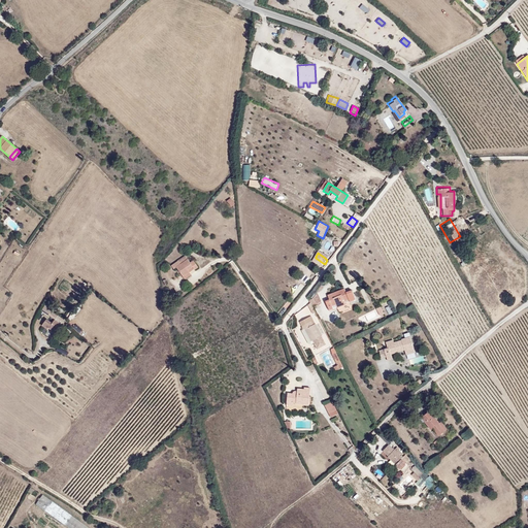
[(184,256),(170,265),(172,268),(175,266),(184,277),(190,273),(187,269),(192,266),(194,269),(197,267),(192,260),(189,262),(184,256)]
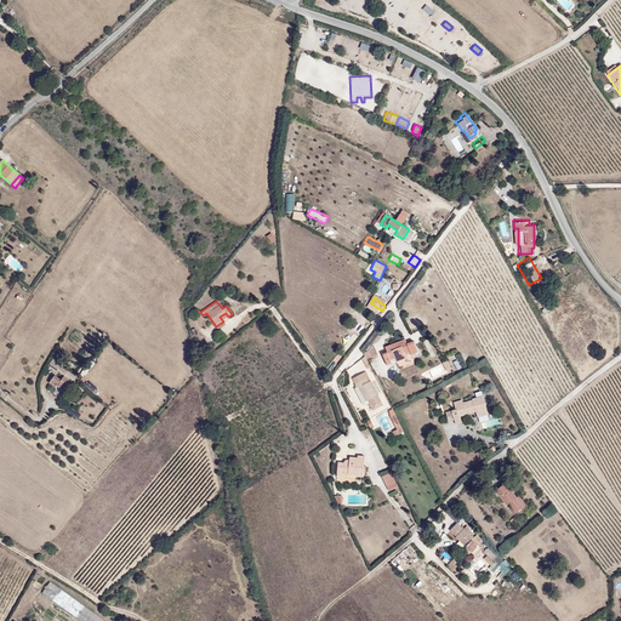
[(371,313),(371,303),(371,302),(365,312),(374,318),(375,315),(371,313)]
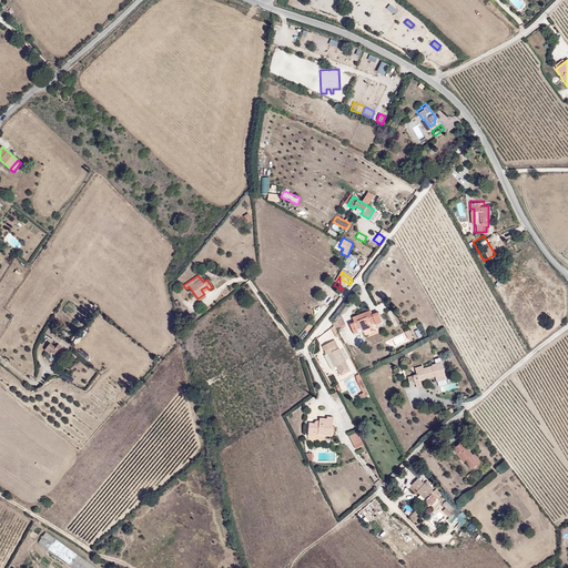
[(326,302),(330,296),(325,292),(321,297),(326,302)]
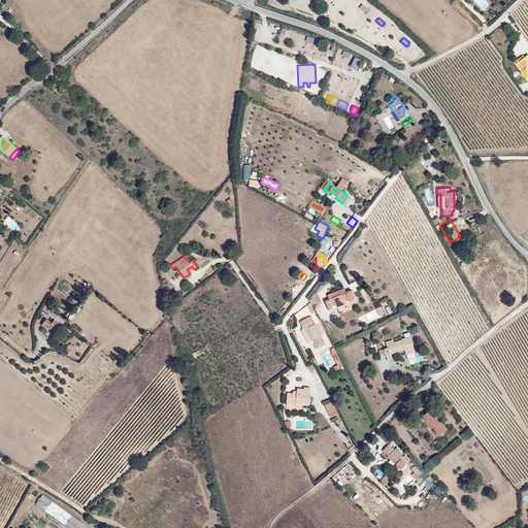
[(344,289),(328,296),(329,300),(326,301),(330,311),(333,309),(333,307),(336,305),(338,309),(345,306),(344,302),(349,300),(344,289)]
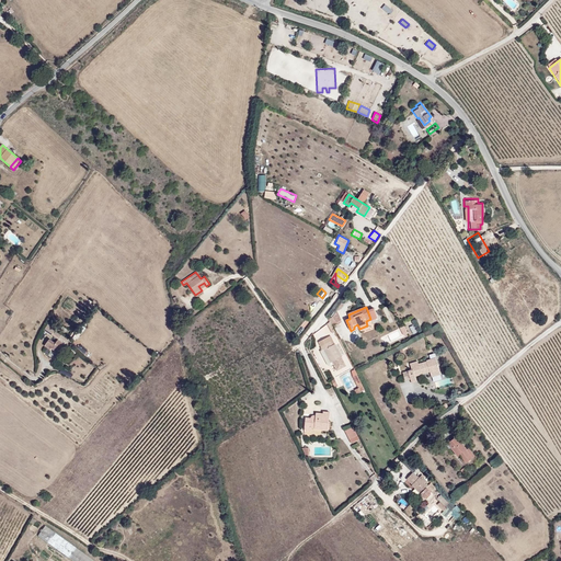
[(336,311),(332,318),(335,323),(336,324),(342,321),(336,311)]
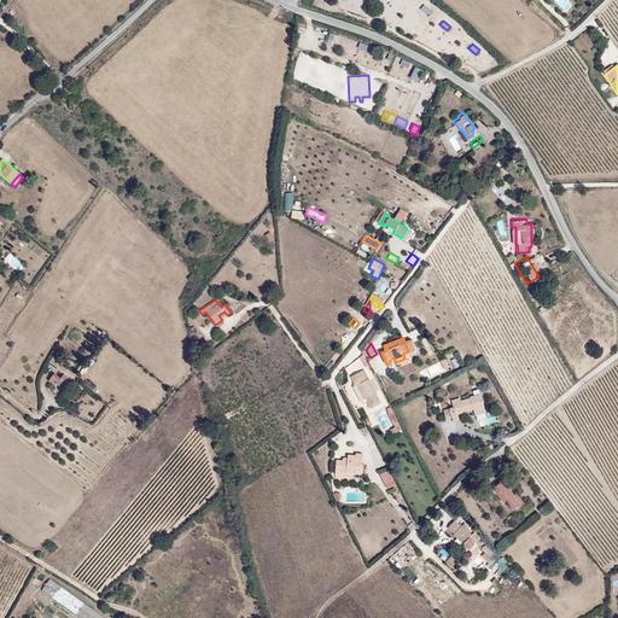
[(59,365),(62,361),(54,355),(48,363),(56,369),(59,365)]
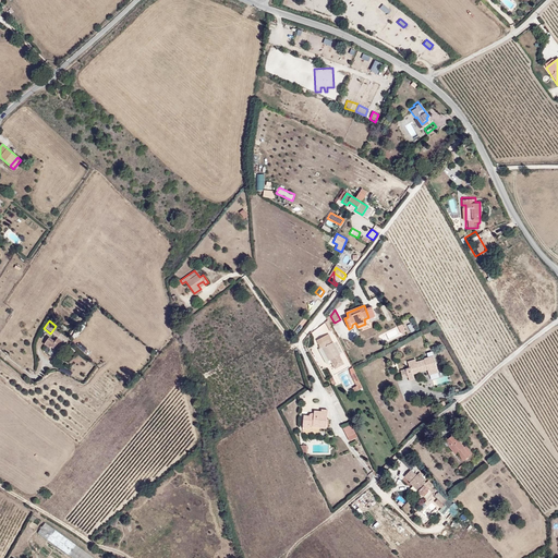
[(384,332),(387,340),(400,335),(397,327),(384,332)]
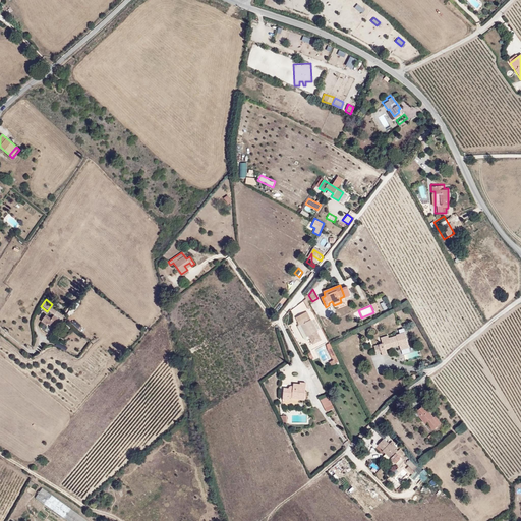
[(50,307),(47,311),(60,320),(62,315),(50,307)]
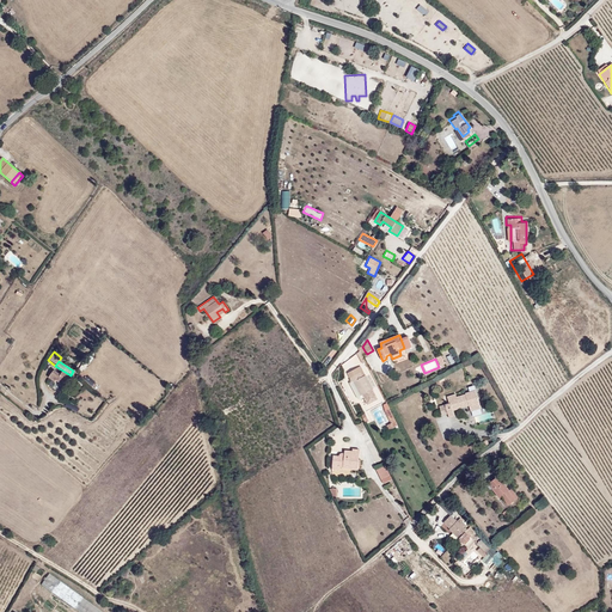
[(378,399),(361,367),(348,374),(353,384),(355,381),(363,398),(367,404),(378,399)]
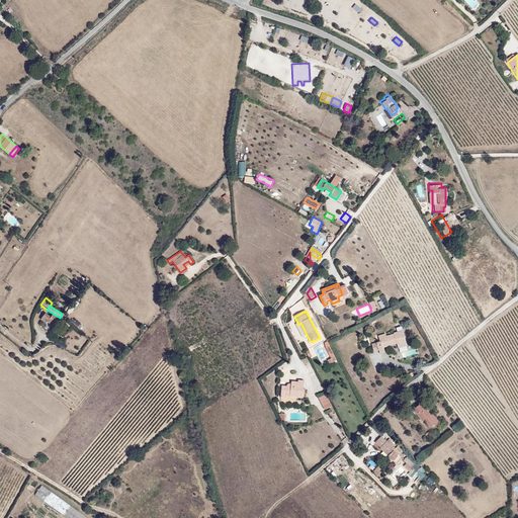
[(46,314),(40,320),(47,323),(47,322),(54,327),(60,318),(54,314),(51,317),(46,314)]
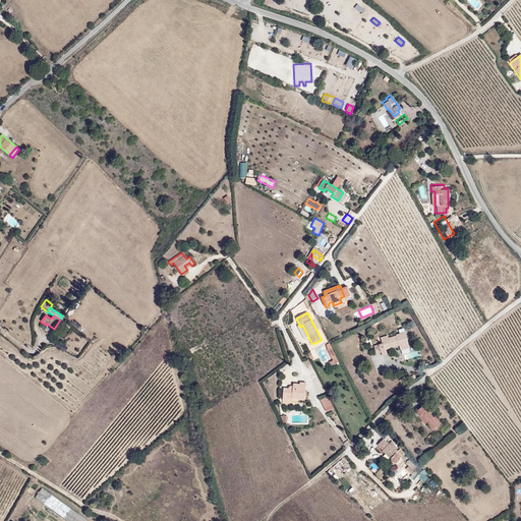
[(309,339),(302,325),(300,327),(298,328),(304,340),(306,341),(309,339)]
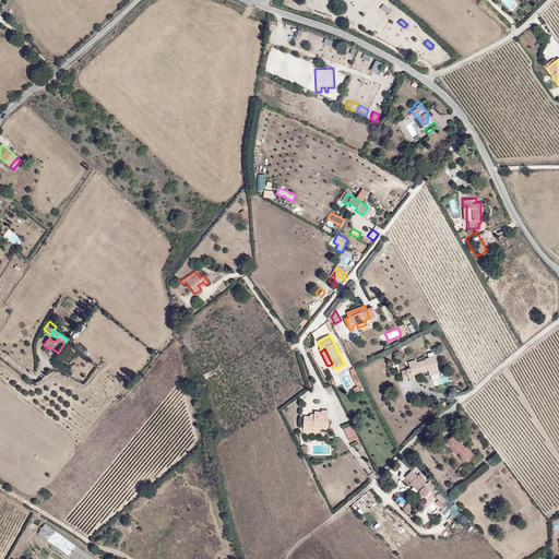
[(438,369),(435,358),(429,359),(426,360),(426,361),(417,364),(416,360),(408,363),(411,369),(406,370),(408,378),(409,382),(415,380),(414,376),(426,371),(426,370),(428,369),(428,371),(438,369)]
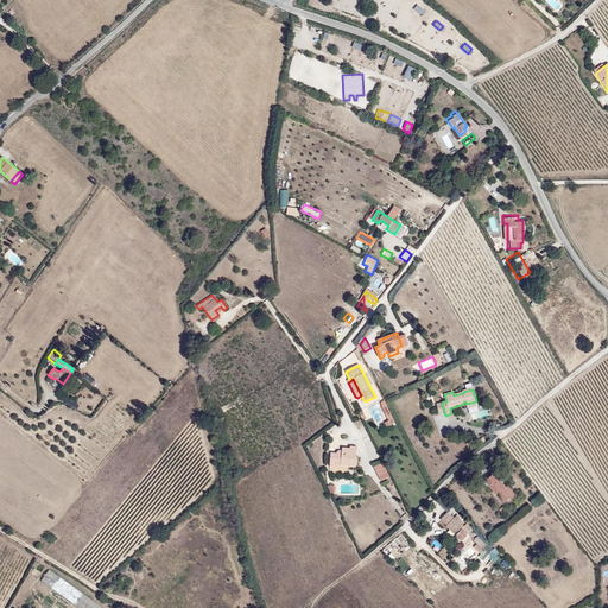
[(391,413),(386,416),(388,419),(385,422),(386,425),(396,422),(391,413)]
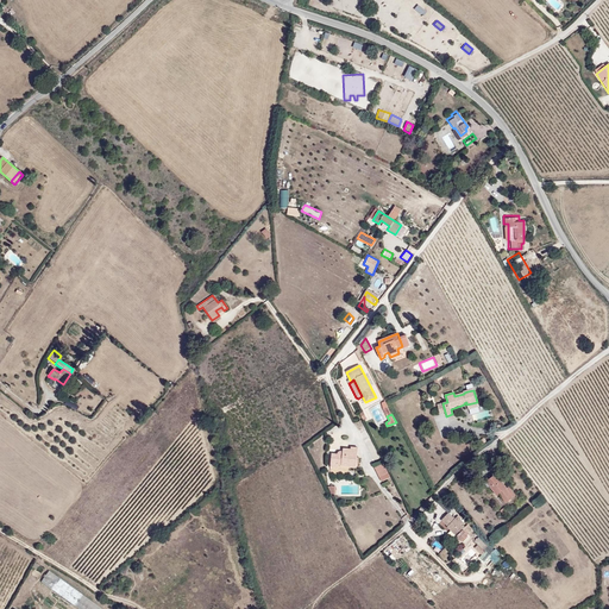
[(352,462),(355,443),(347,441),(347,444),(343,444),(341,446),(336,446),(336,449),(328,447),(327,460),(334,462),(334,459),(352,462)]
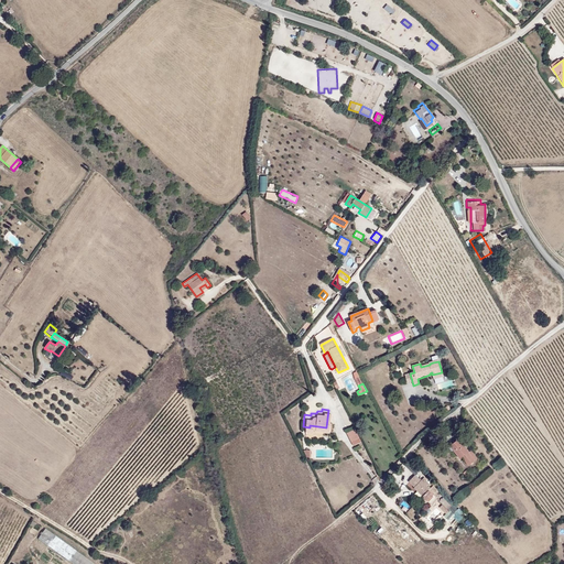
[(357,436),(351,425),(343,431),(348,440),(357,436)]
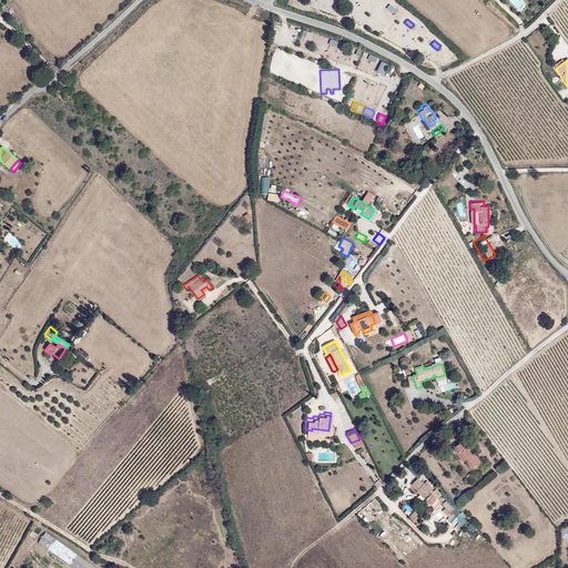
[(472,456),(462,443),(452,450),(463,464),(464,464),(469,472),(480,463),(474,454),(472,456)]
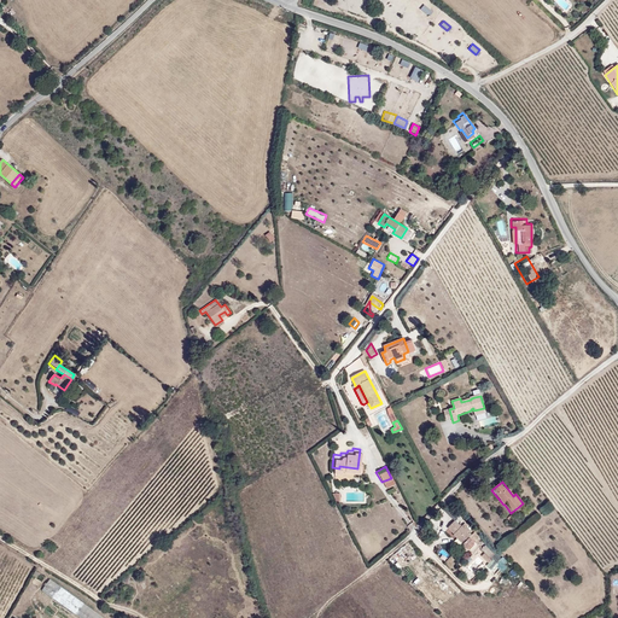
[(479,541),(473,535),(472,535),(468,531),(467,532),(454,519),(447,526),(452,532),(452,534),(461,543),(461,544),(467,551),(479,541)]
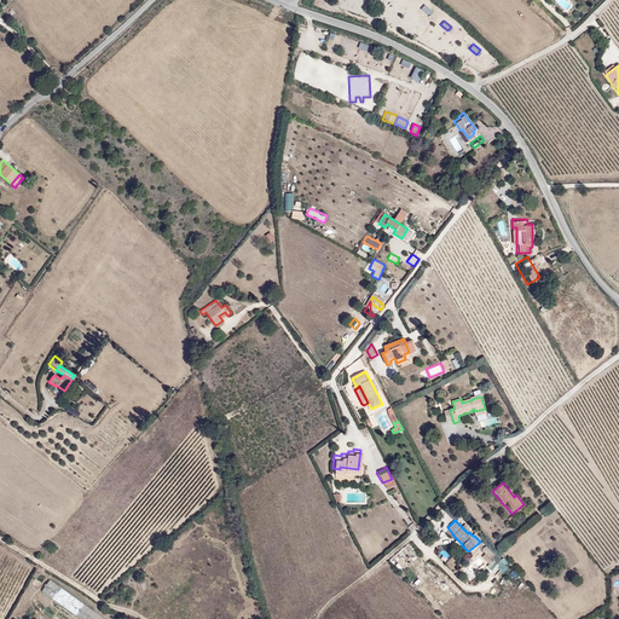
[(495,553),(486,544),(481,549),(485,553),(481,556),(489,563),(492,561),(490,557),(495,553)]
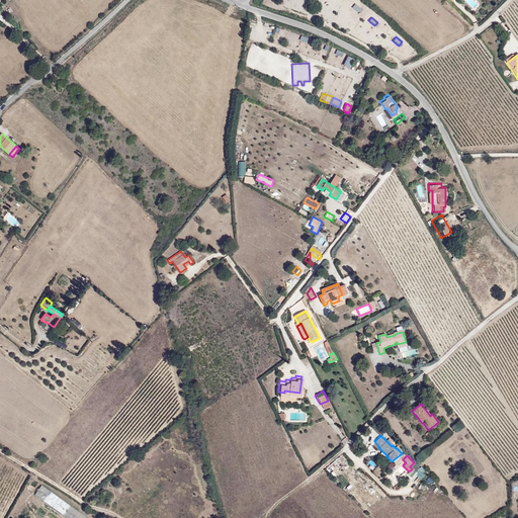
[(62,517),(81,517),(39,488),(33,497),(62,517)]
